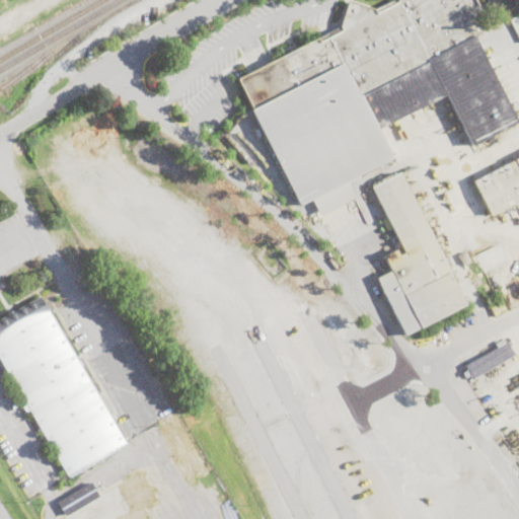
[(469,0),(486,31),(474,36),(517,123),(471,146),(446,94),(377,130),(391,158),(359,175),(361,177),(350,183),(356,197),(320,215),(311,199),(300,206),(250,109),(252,108),(237,78),(340,26),(348,0),(374,8),(375,10),(395,0),(469,0)]
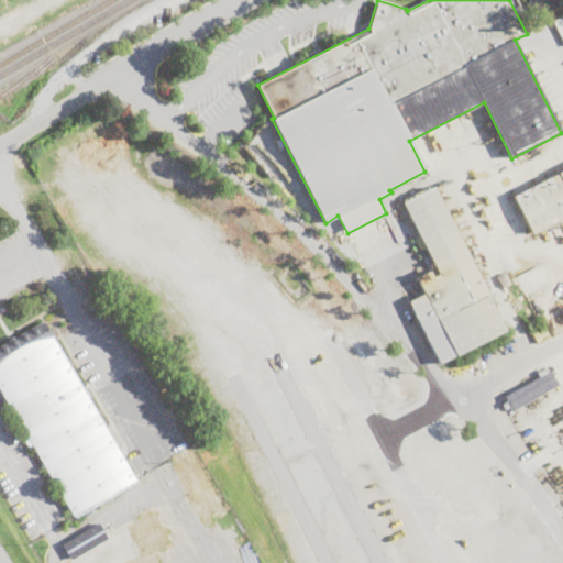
[(562,40),(552,20),(561,14),(562,18),(562,40)]
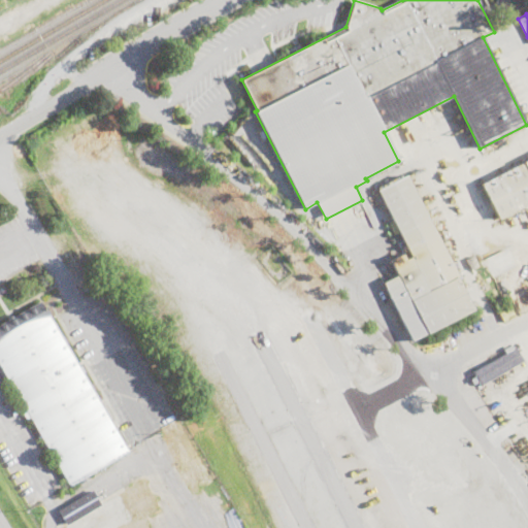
[(527,175),(527,203),(499,219),(482,184),(522,163),(527,175)]
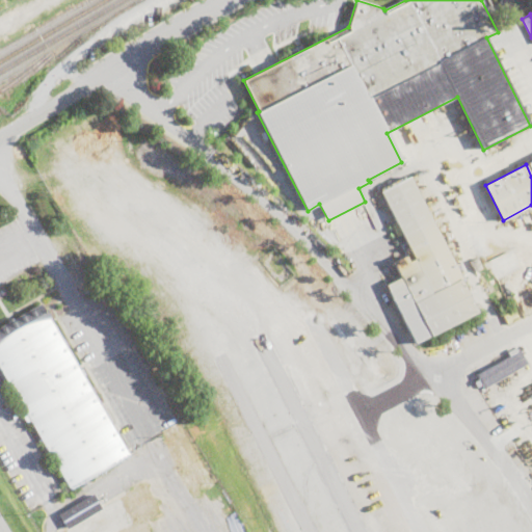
[(410,177),(462,277),(460,278),(478,312),(423,341),(414,322),(422,318),(394,262),(406,256),(409,262),(415,259),(380,192),(410,177)]
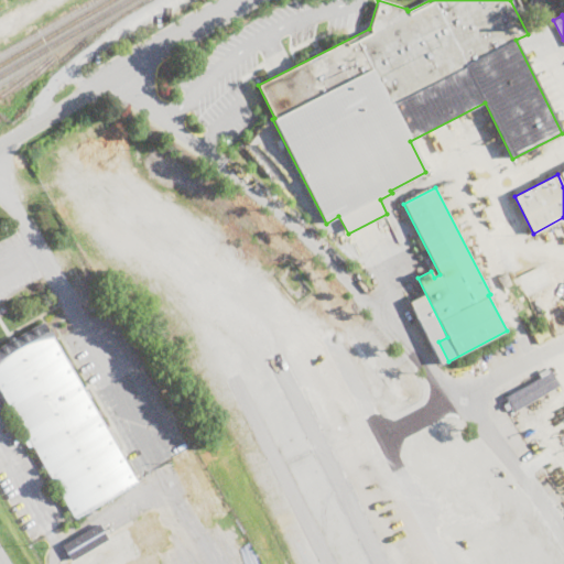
[(511,284),(503,289),(498,278),(506,273),(511,284)]
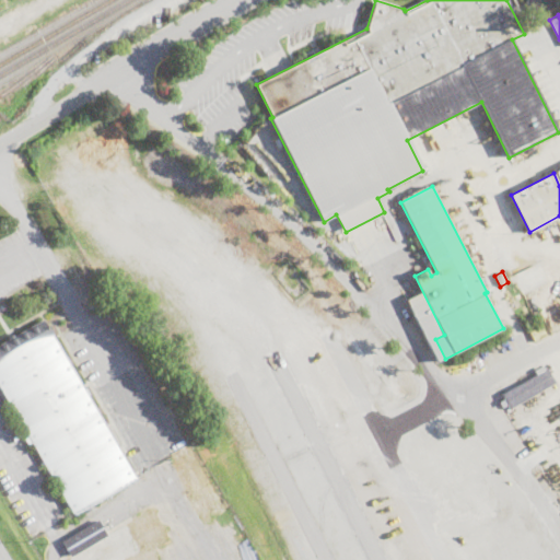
[(0,343),(43,319),(83,387),(85,386),(102,415),(98,416),(135,478),(73,514),(0,387),(0,343)]
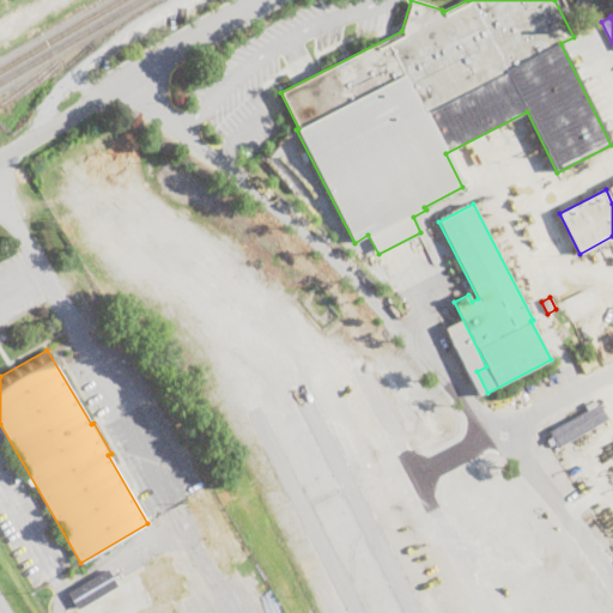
[(558,448),(550,432),(599,404),(608,419),(558,448)]
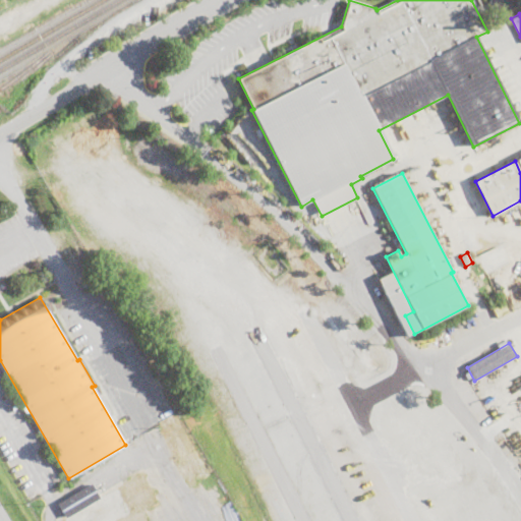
[(153,494),(157,500),(147,506),(142,499),(141,500),(129,479),(141,472),(154,494),(153,494)]
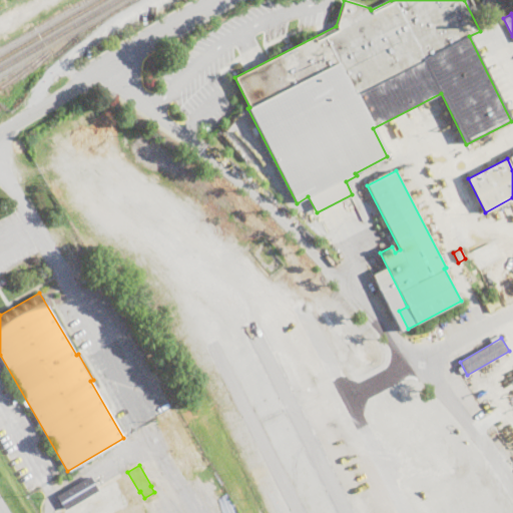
[(143,512),(57,512),(122,475),(143,512)]
